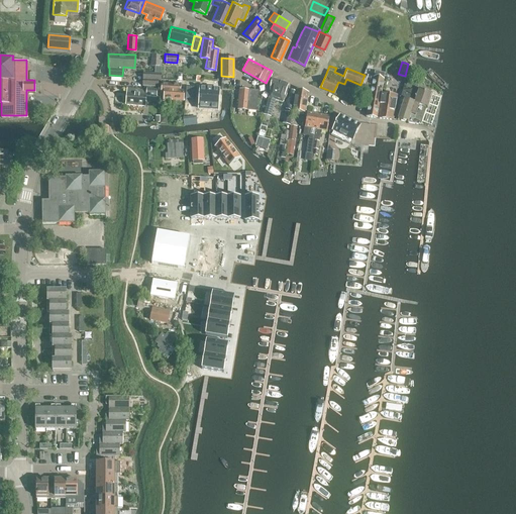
[(142,71),(142,78),(142,84),(157,84),(157,78),(160,78),(160,72),(142,71)]
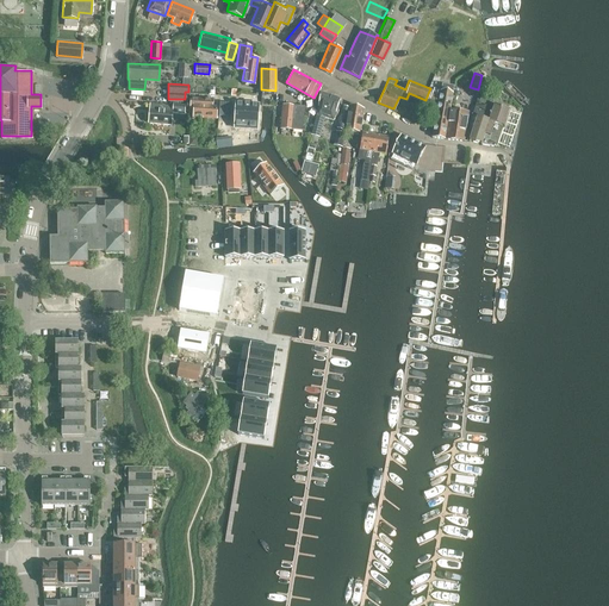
[(448,107),(452,91),(440,88),(432,85),(430,88),(429,91),(439,94),(432,135),(443,137),(448,107)]
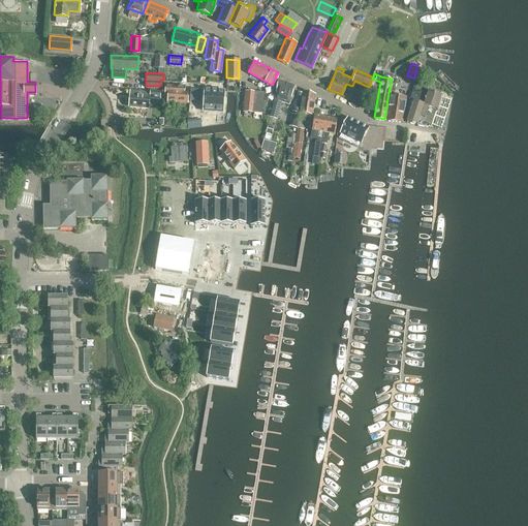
[(274,97),(269,115),(275,116),(278,104),(279,104),(280,99),(288,102),(293,85),(277,79),(274,97)]
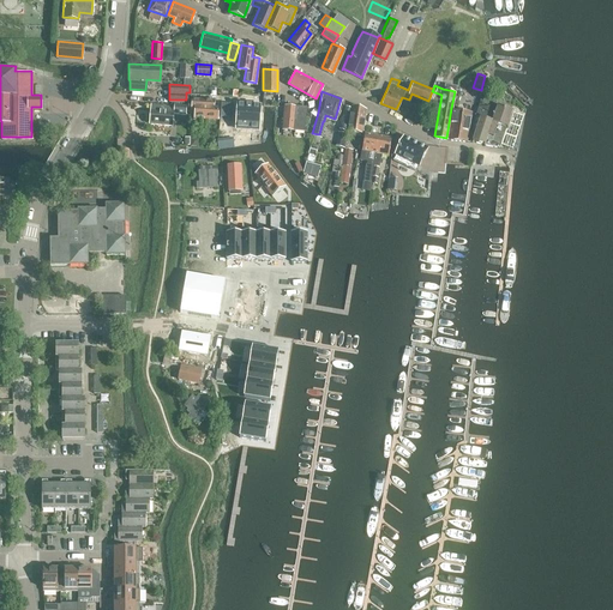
[(491,94),(482,91),(481,101),(490,103),(491,94)]
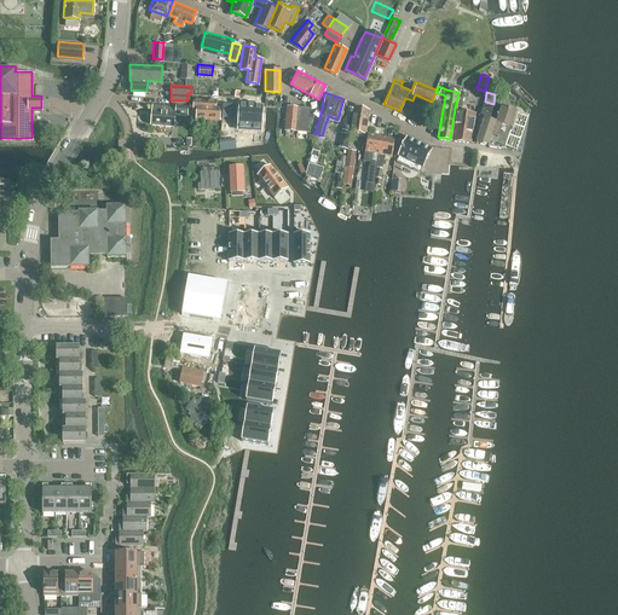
[(214,105),(215,98),(192,97),(191,110),(195,110),(195,123),(204,123),(204,117),(219,119),(219,106),(214,105)]
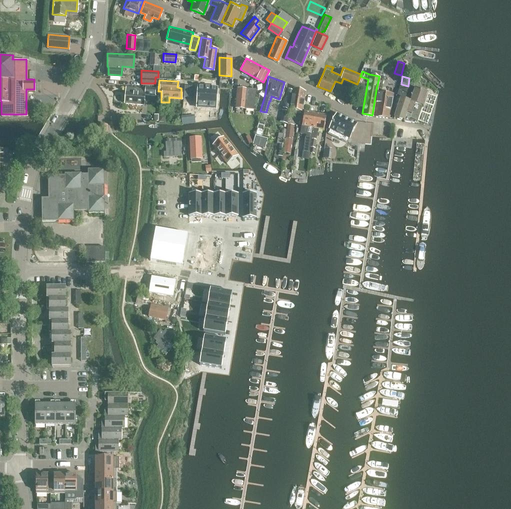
[(395,95),(399,97),(393,116),(403,119),(415,121),(423,100),(422,100),(426,91),(409,85),(408,87),(397,88),(395,95)]
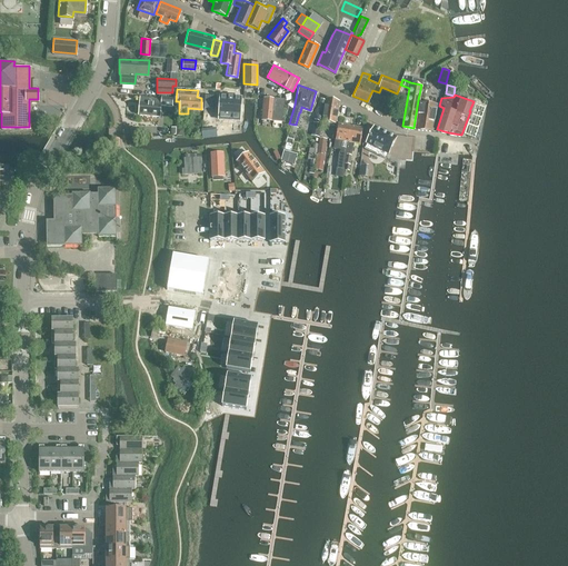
[(138,112),(159,115),(160,102),(171,103),(172,97),(160,96),(160,97),(139,96),(139,100),(138,112)]
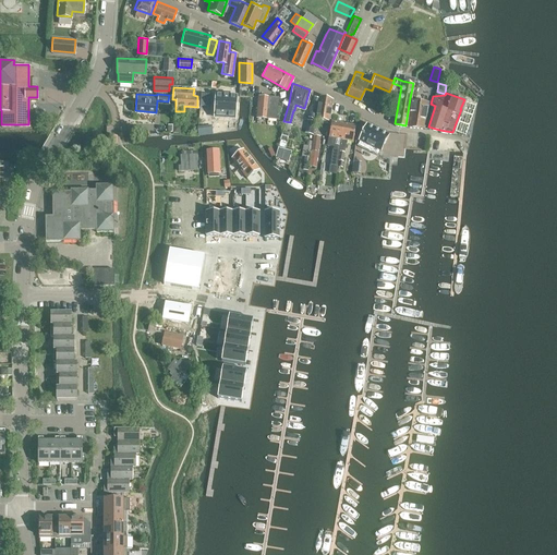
[(256,115),(256,116),(276,118),(278,96),(268,95),(258,94),(256,115)]
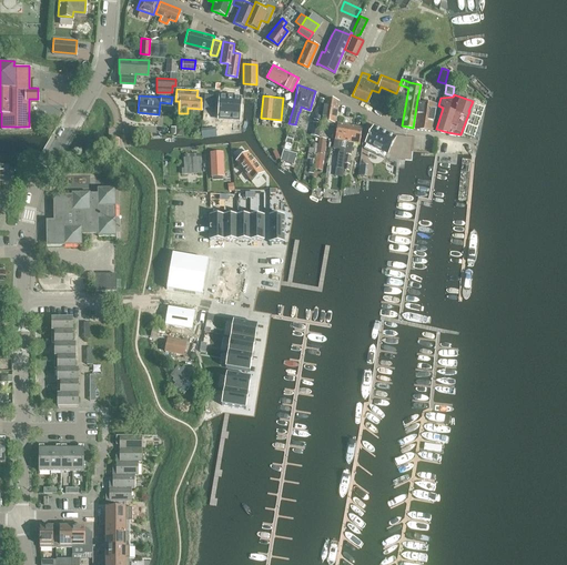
[(321,120),(334,121),(337,99),(324,96),(321,120)]
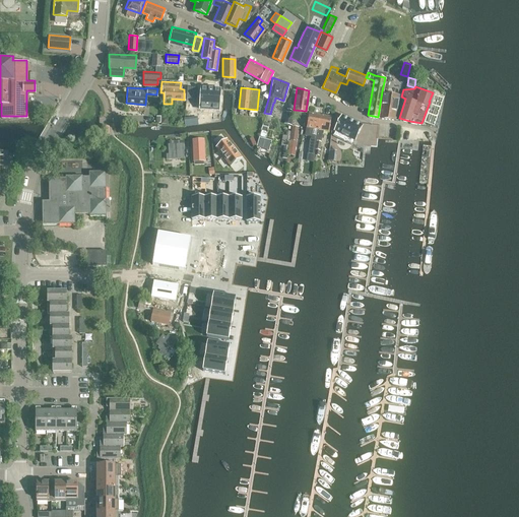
[(292,88),(286,107),(292,109),(295,100),(294,99),(297,89),(292,88)]
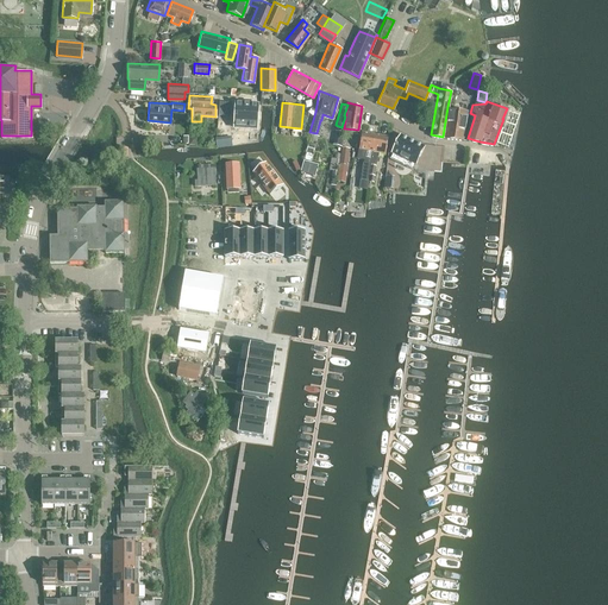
[(232,108),(231,123),(243,124),(242,128),(251,128),(252,109),(245,108),(245,107),(239,106),(239,108),(232,108)]
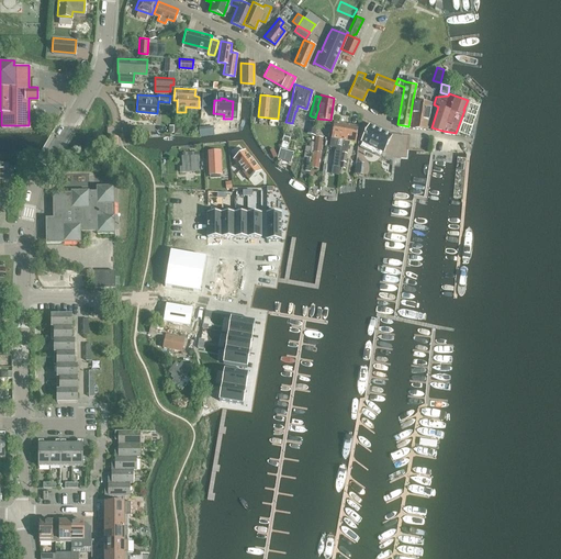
[(410,126),(426,127),(430,101),(414,99),(410,126)]
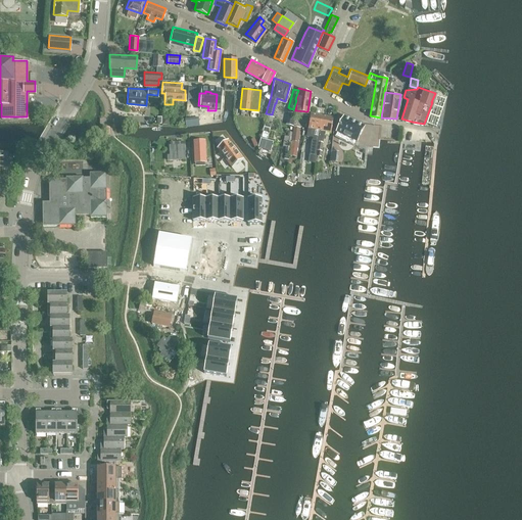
[(315,153),(316,148),(317,140),(318,139),(317,139),(321,114),(310,112),(305,134),(313,136),(312,138),(311,138),(309,152),(315,153)]
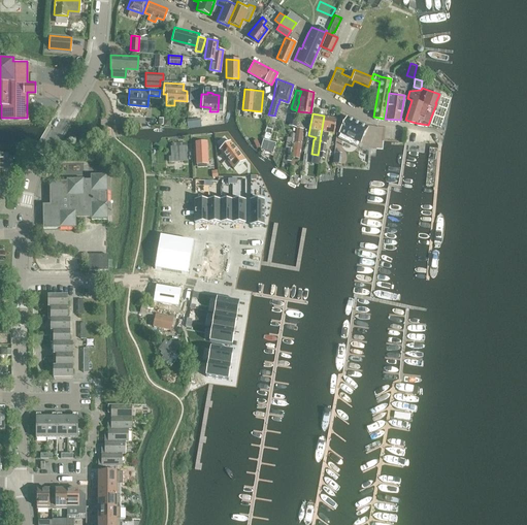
[(335,117),(324,116),(320,140),(321,140),(325,141),(327,131),(333,132),(335,117)]
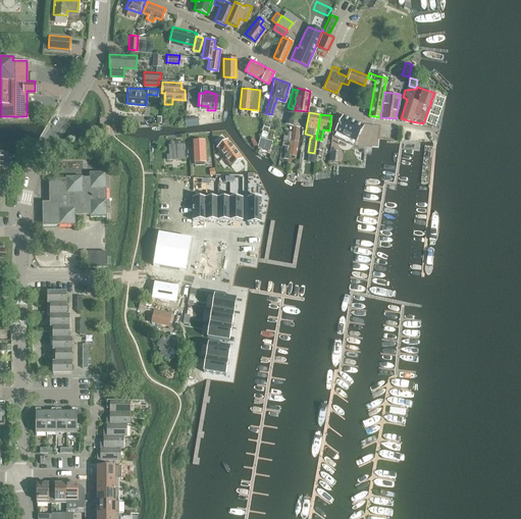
[(342,114),(334,130),(336,130),(333,134),(345,140),(347,135),(355,139),(363,124),(342,114)]
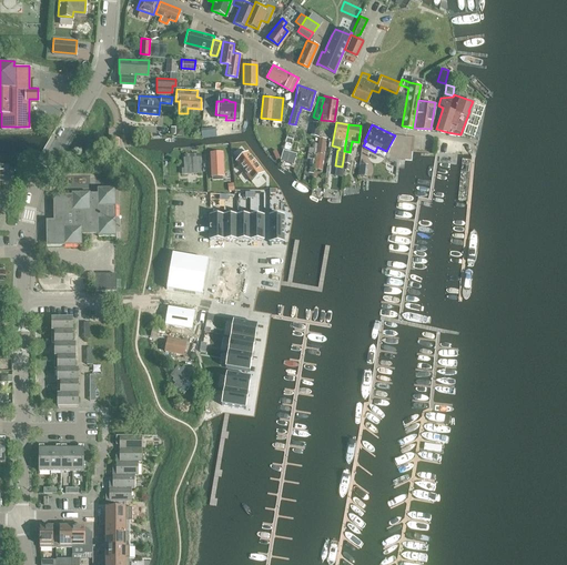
[(209,150),(210,174),(223,173),(222,149),(209,150)]
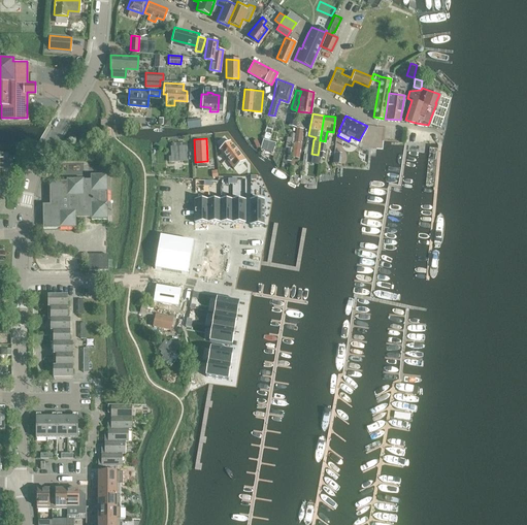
[(229,139),(218,148),(226,157),(233,167),(244,159),(236,149),(229,139)]
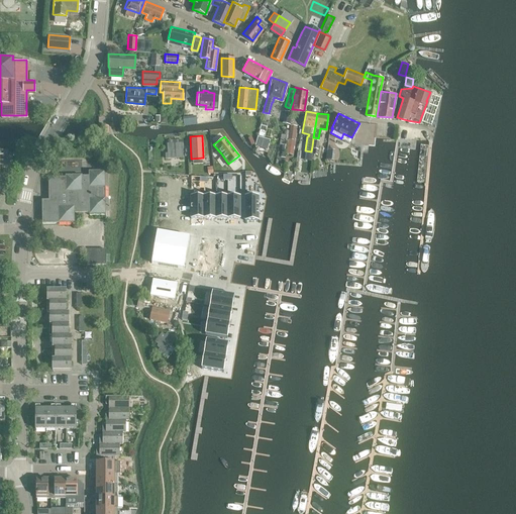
[(164,151),(164,157),(182,156),(181,139),(167,140),(167,151),(164,151)]
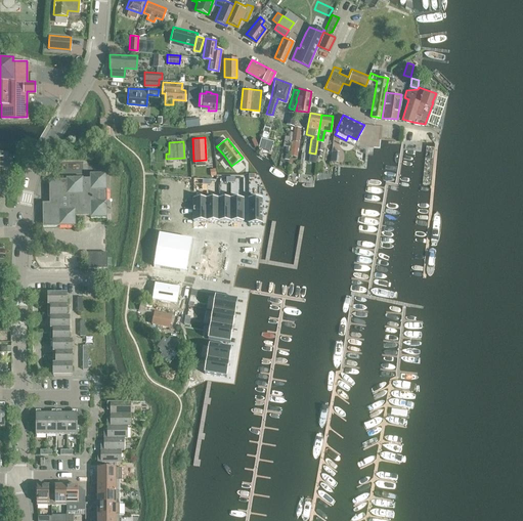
[(106,216),(105,171),(89,171),(89,176),(82,176),(82,175),(66,176),(66,177),(48,178),(48,201),(41,201),(42,224),(75,224),(75,214),(89,213),(89,216),(106,216)]
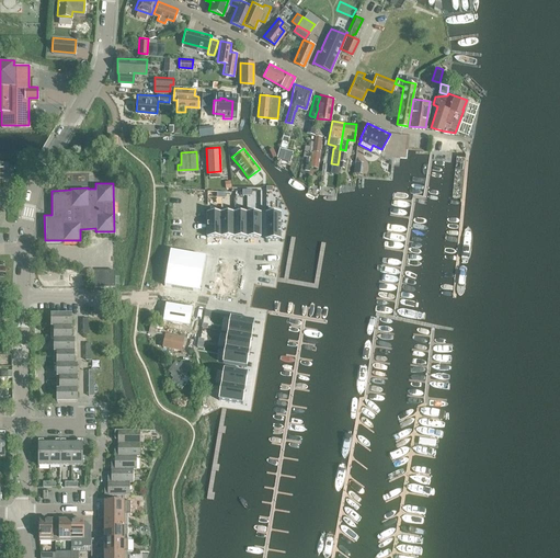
[(219,211),(206,211),(206,236),(219,236),(219,211)]
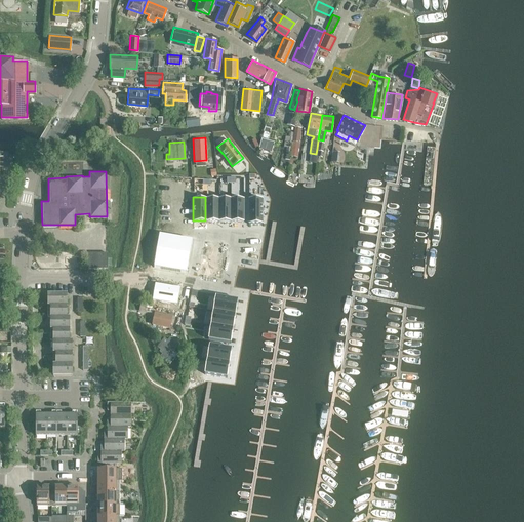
[(217,197),(205,197),(205,221),(217,221),(217,197)]
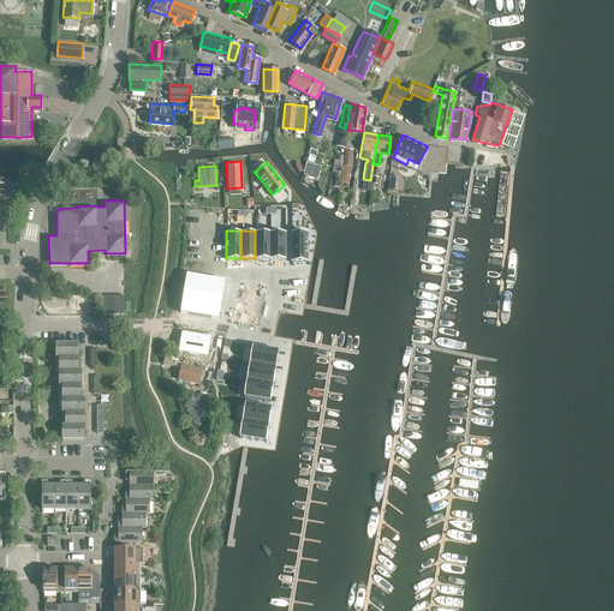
[(269,231),(255,231),(255,258),(269,258),(269,231)]
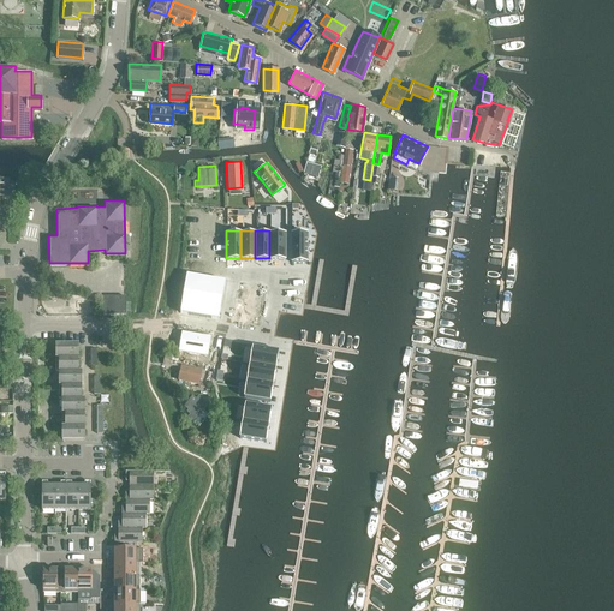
[(285,231),(269,231),(269,258),(285,258),(285,231)]
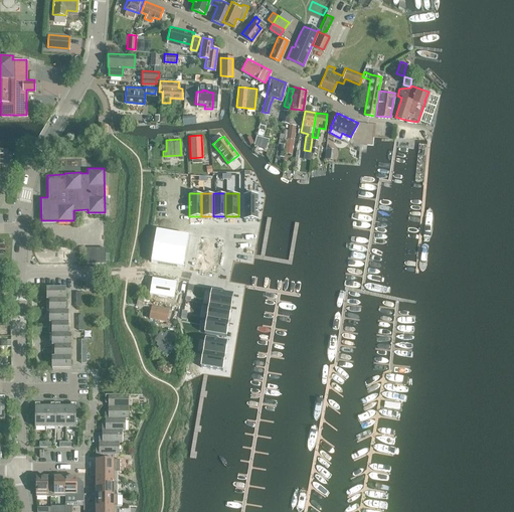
[(243,193),(243,218),(257,218),(257,193),(243,193)]
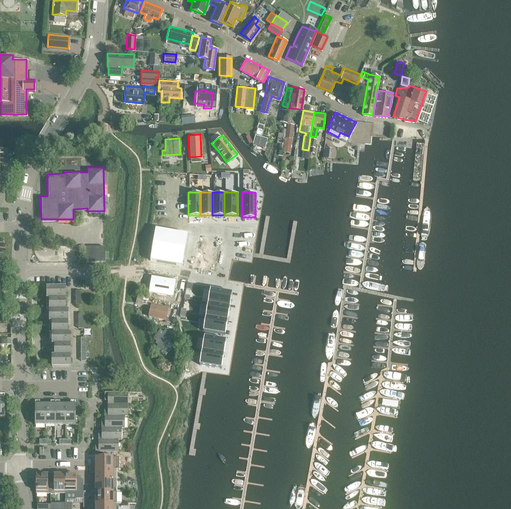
[(155,227),(149,259),(181,264),(186,232),(155,227)]
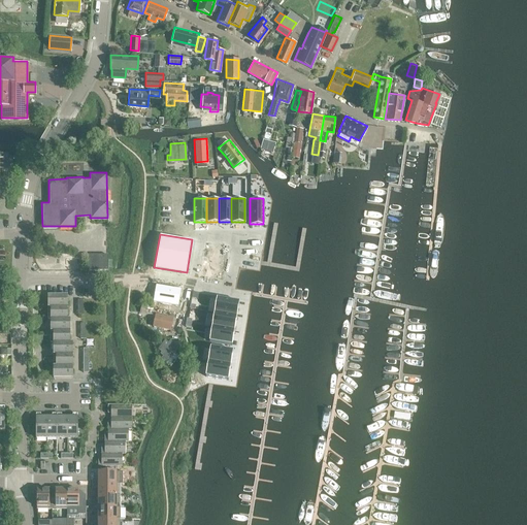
[(106,268),(106,253),(86,253),(86,268),(106,268)]
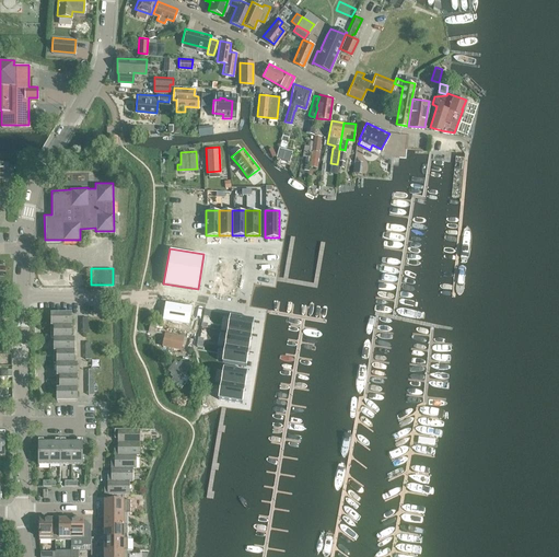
[(165,300),(162,317),(188,322),(190,304),(165,300)]
